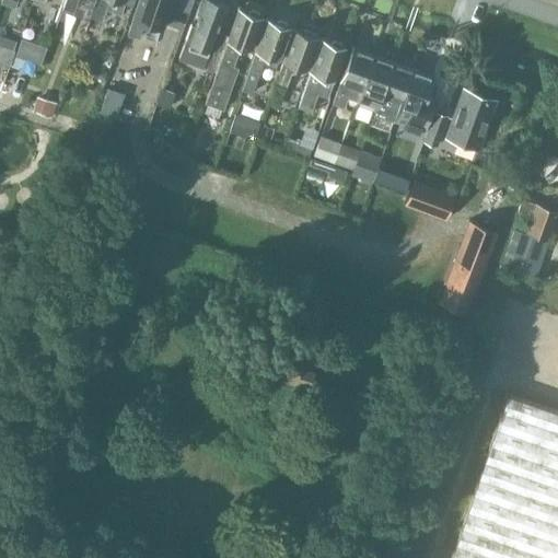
[(3,0),(2,4),(16,10),(20,0),(3,0)]
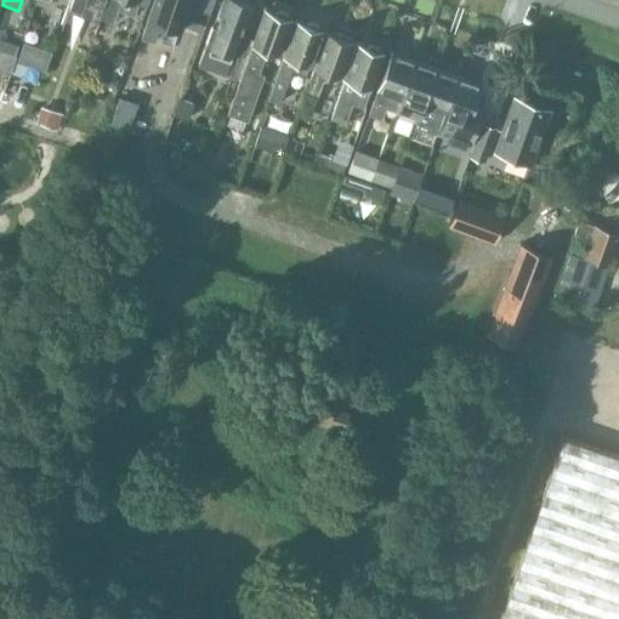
[(74,0),(72,10),(83,15),(87,0),(74,0)]
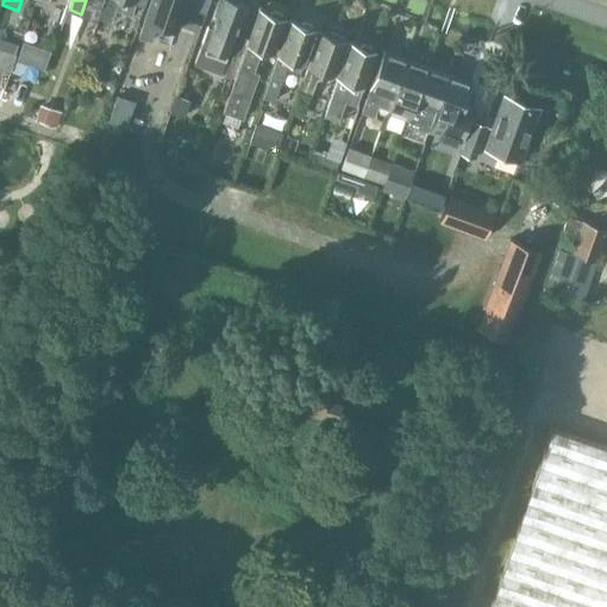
[(108,0),(101,20),(113,25),(118,12),(133,18),(138,7),(146,10),(149,0),(108,0)]
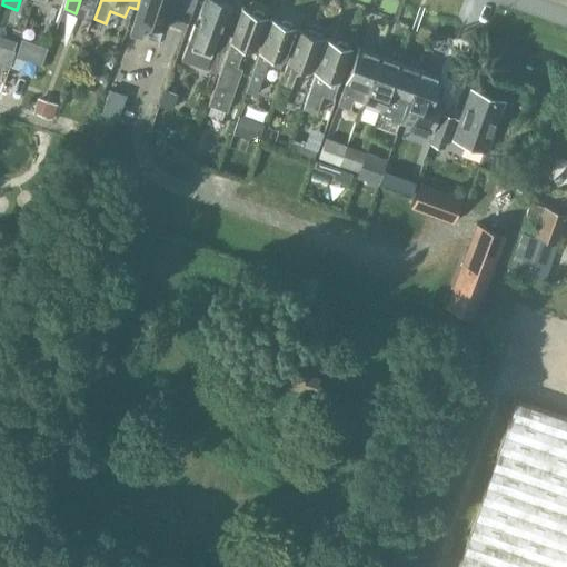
[(145,0),(133,36),(146,40),(150,26),(169,32),(179,0),(145,0)]
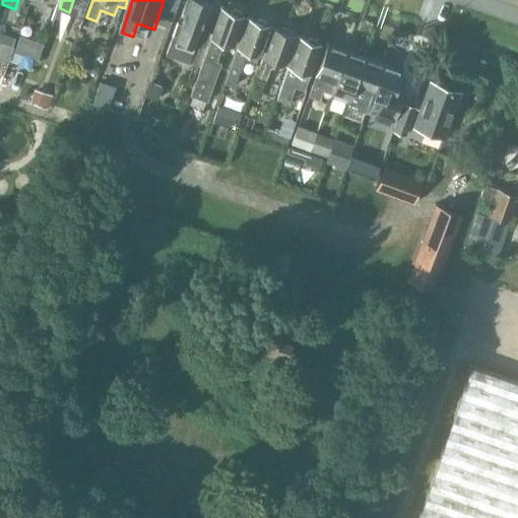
[(210,10),(212,5),(204,3),(203,0),(192,0),(191,3),(183,25),(179,24),(172,44),(195,53),(191,63),(201,67),(213,35),(203,30),(210,10)]
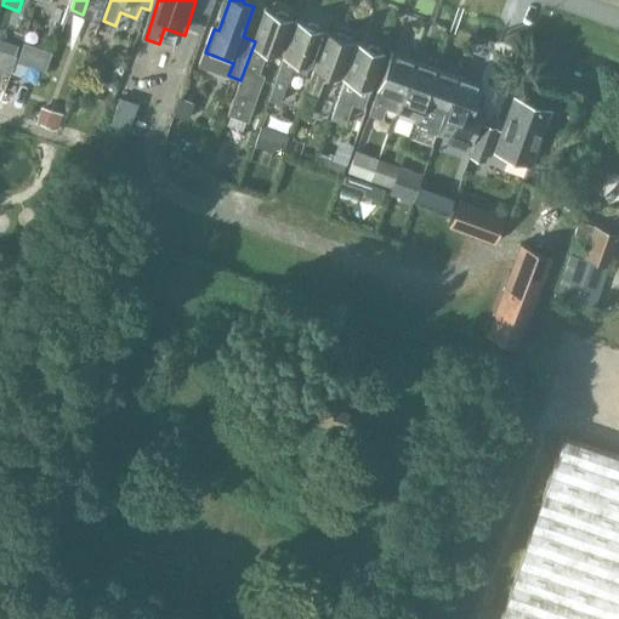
[(282,56),(294,22),(291,21),(290,17),(282,15),(278,16),(267,12),(256,46),(282,56)]
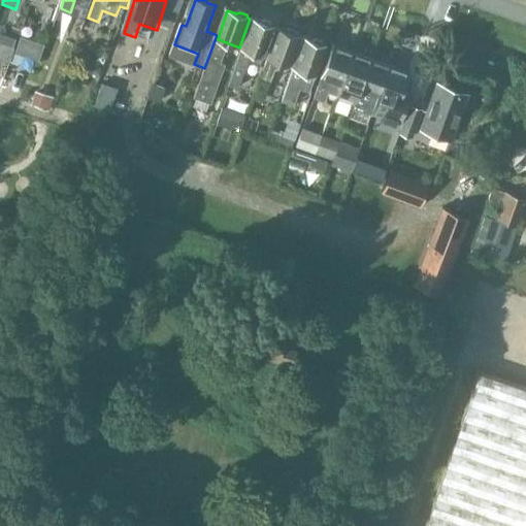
[(100,33),(113,36),(119,21),(105,17),(100,33)]
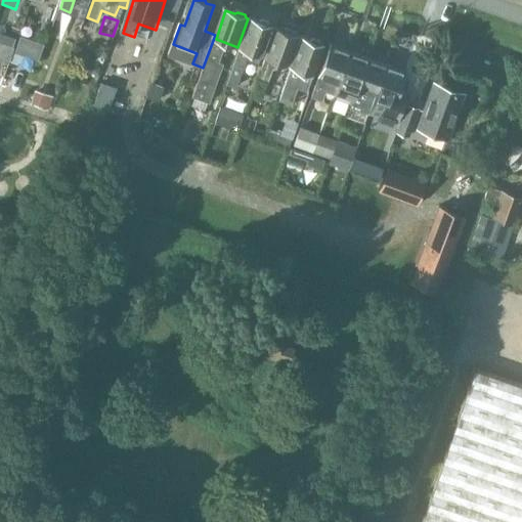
[(0,19),(0,41),(14,46),(22,27),(0,19)]
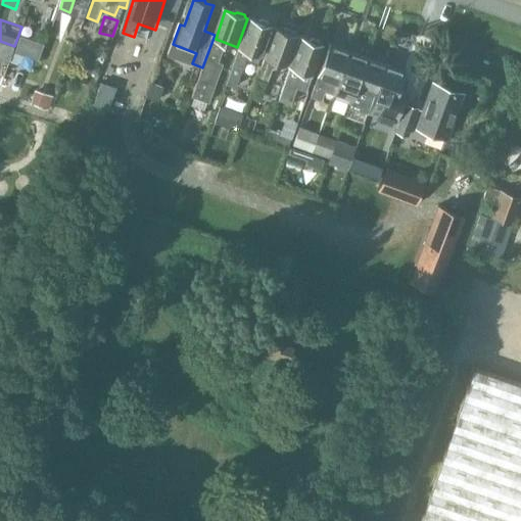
[(249,24),(233,69),(228,86),(237,89),(247,60),(259,64),(263,56),(271,32),(273,28),(271,27),(270,24),(263,21),(259,24),(251,19),(249,24)]
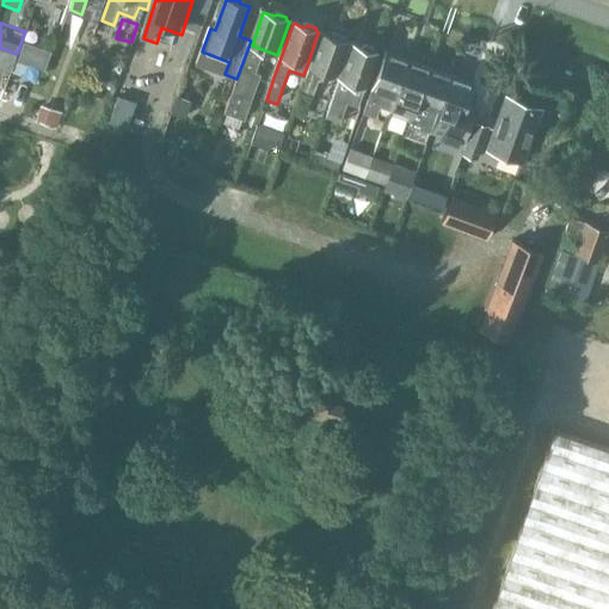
[(337,75),(349,43),(346,43),(348,40),(334,35),(333,38),(324,35),(302,93),(314,98),(320,81),(323,82),(326,72),(337,75)]
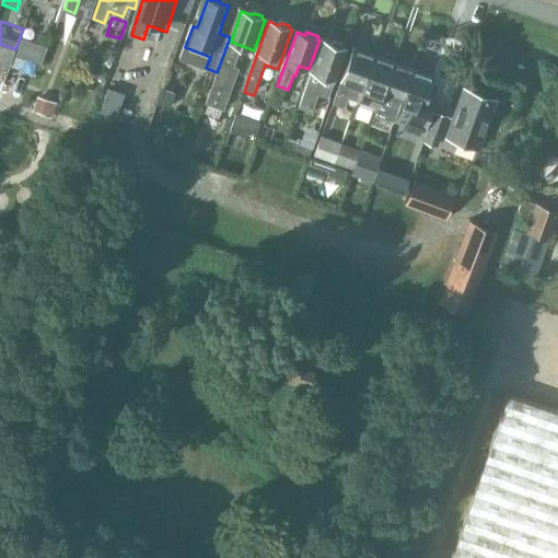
[(23,41),(18,56),(43,65),(48,50),(23,41)]
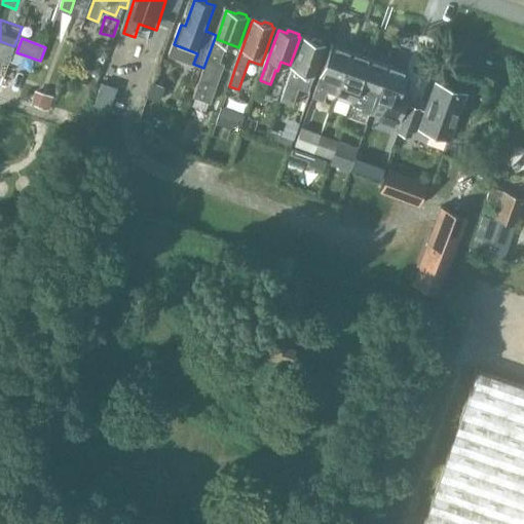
[(315,75),(326,47),(324,46),(323,43),(316,40),(313,42),(304,39),(286,89),(296,94),(304,72),(315,75)]
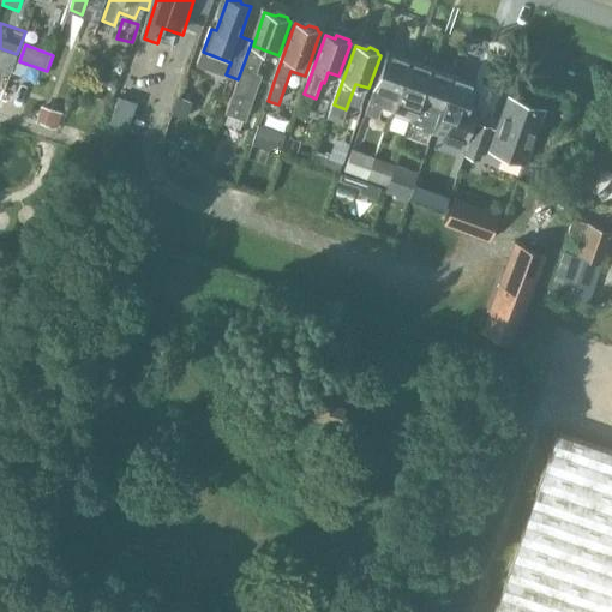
[(0,70),(12,76),(18,57),(17,57),(0,49),(0,70)]
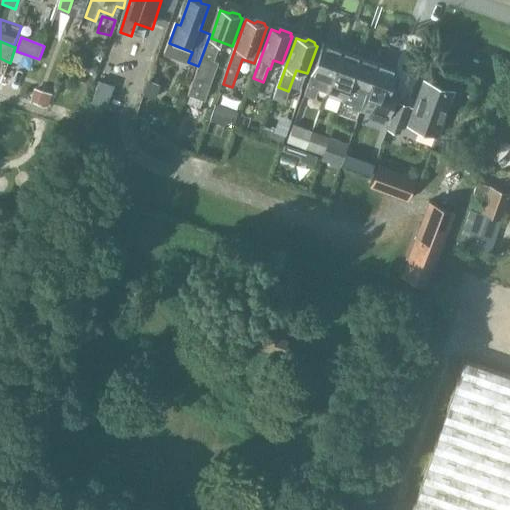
[(319,90),(328,93),(343,52),(324,45),(306,95),(316,99),(319,90)]
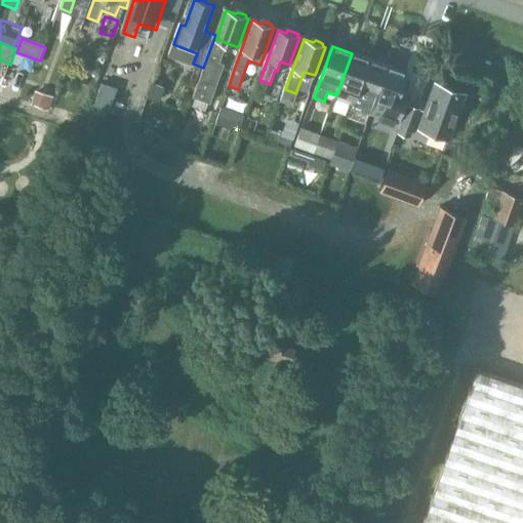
[(47,61),(68,69),(72,56),(51,48),(47,61)]
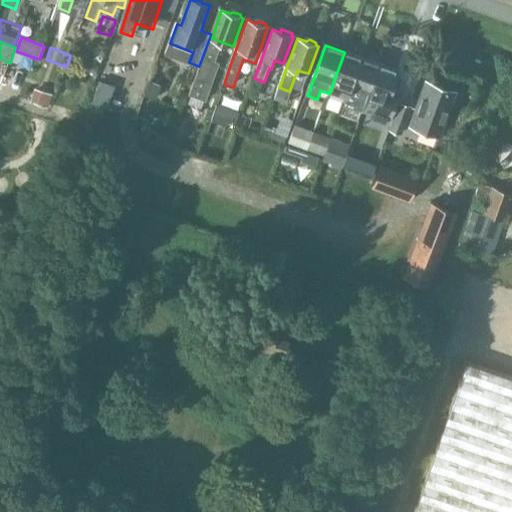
[(81,58),(76,70),(96,77),(105,54),(98,51),(93,62),(81,58)]
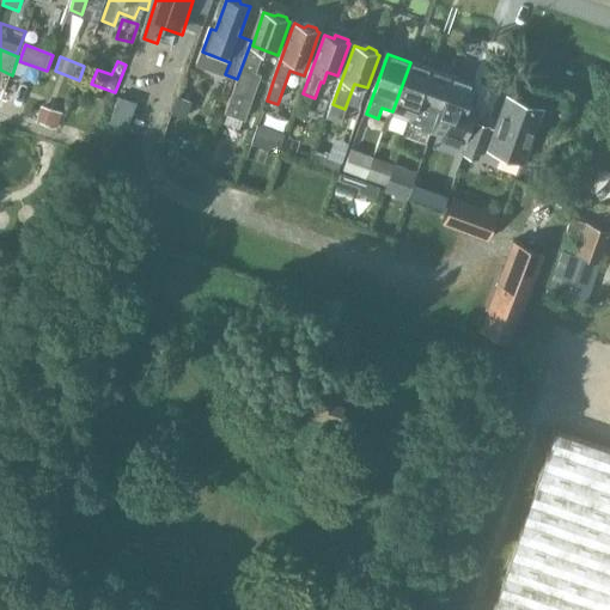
[(392,111),(391,115),(413,123),(432,69),(410,62),(392,111)]
